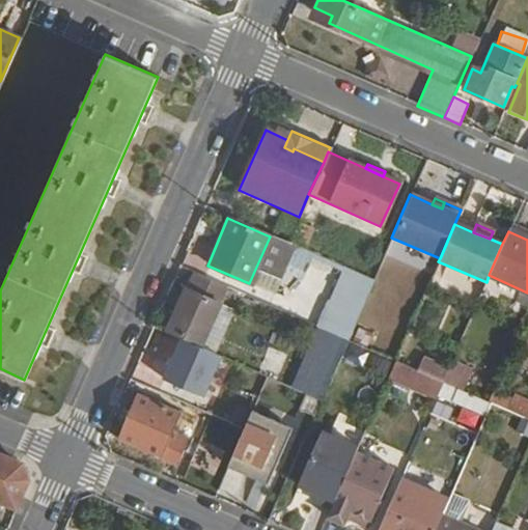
[(342,269),(333,290),(362,304),(372,282),(342,269)]
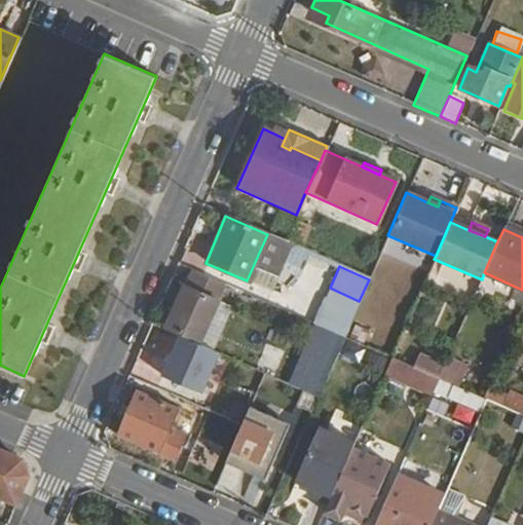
[(190,269),(165,327),(197,340),(222,284),(190,269)]
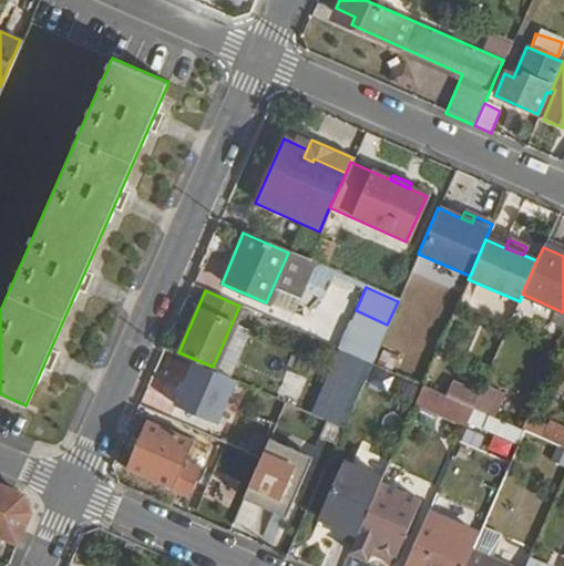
[(356,310),(338,350),(370,363),(387,325),(356,310)]
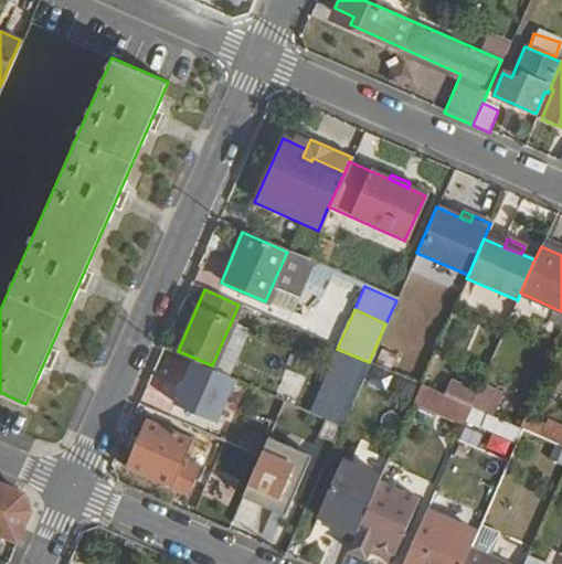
[(219,373),(212,386),(226,393),(232,380),(219,373)]
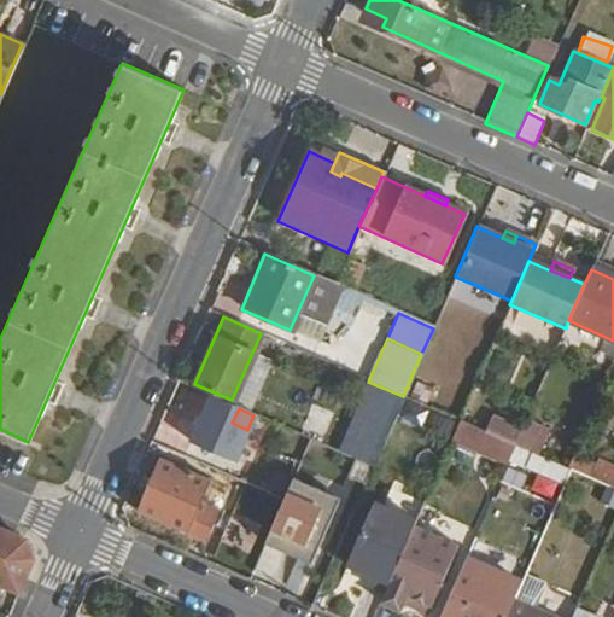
[(426,413),(422,431),(445,436),(449,418),(426,413)]
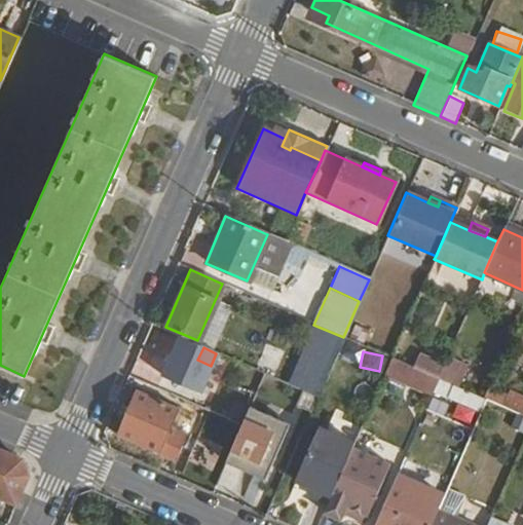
[(383,376),(431,397),(438,379),(390,359),(383,376)]
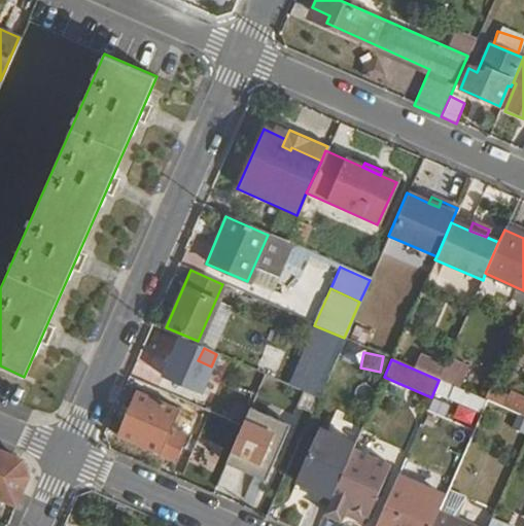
[(249,367),(243,383),(273,396),(279,381),(249,367)]
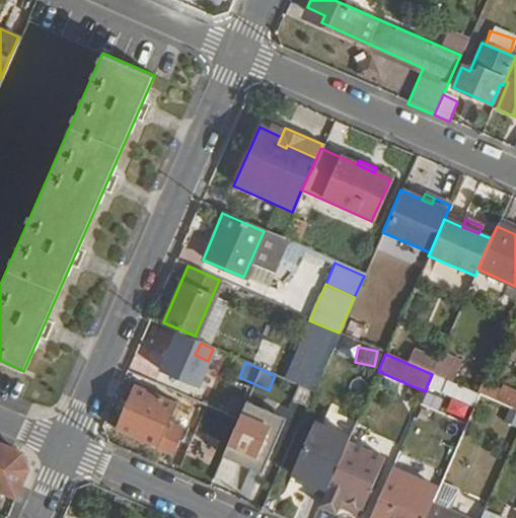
[(427,386),(472,407),(475,398),(477,394),(474,392),(432,374),(427,386)]
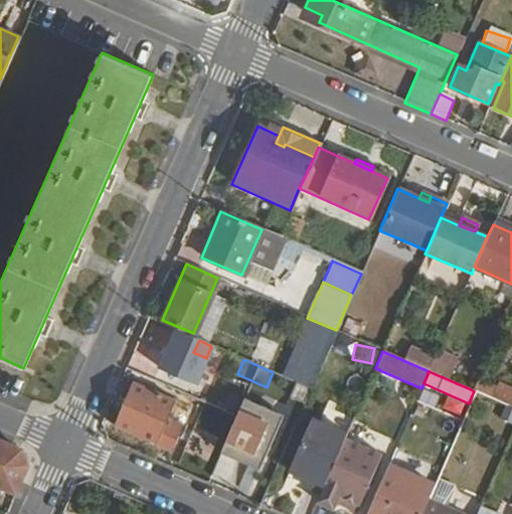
[(135,382),(116,426),(169,450),(180,425),(166,419),(174,399),(135,382)]
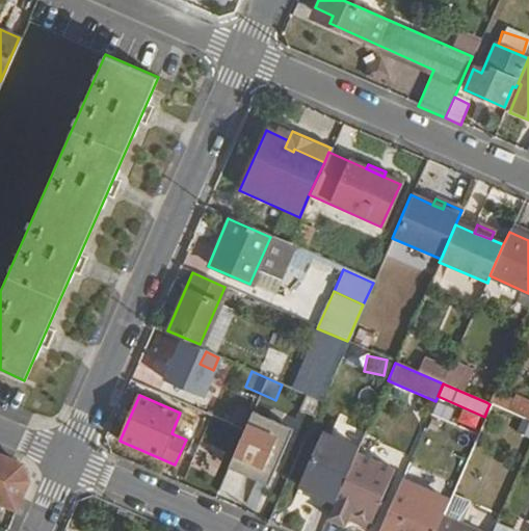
[(528,402),(513,396),(506,412),(528,421),(528,402)]
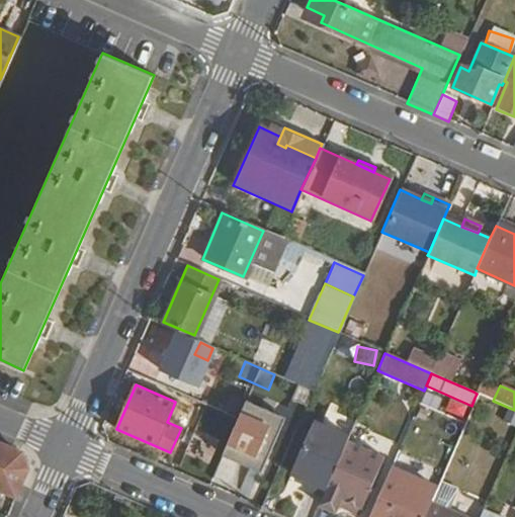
[(238,399),(218,451),(258,467),(278,414),(238,399)]
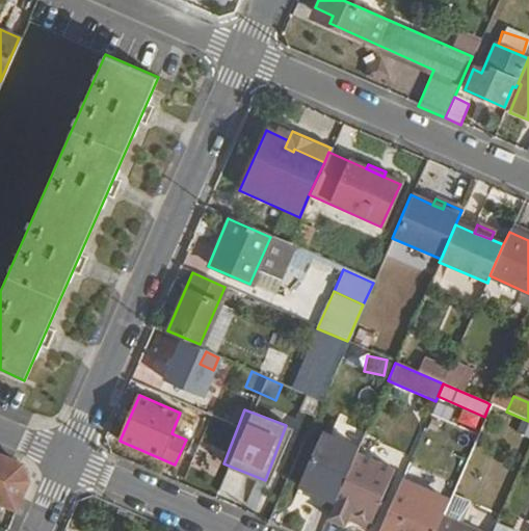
[(358,449),(321,432),(297,487),(316,496),(313,503),(331,510),(354,454),(358,449)]
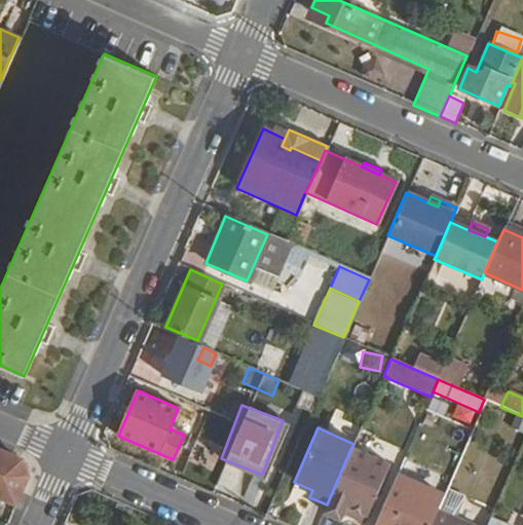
[(388,465),(350,449),(327,504),(323,514),(339,520),(344,507),(366,516),(388,465)]
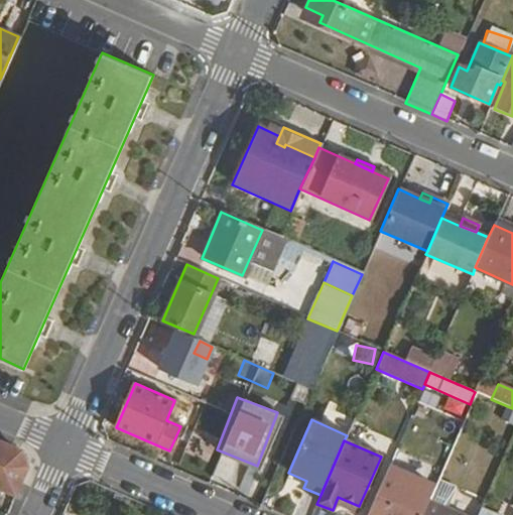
[(0,486),(14,493),(27,463),(22,453),(0,441),(0,486)]
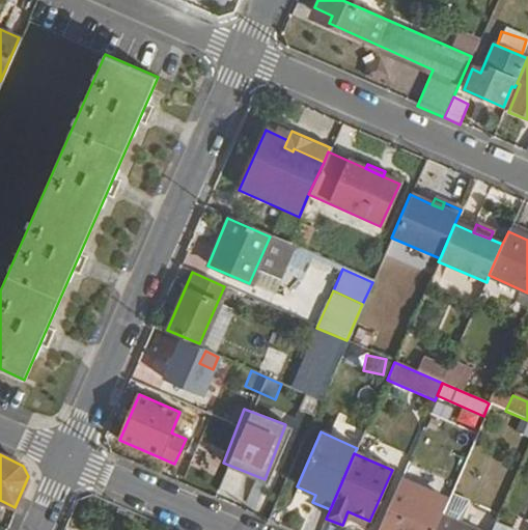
[(398,481),(377,529),(434,529),(440,517),(446,502),(398,481)]
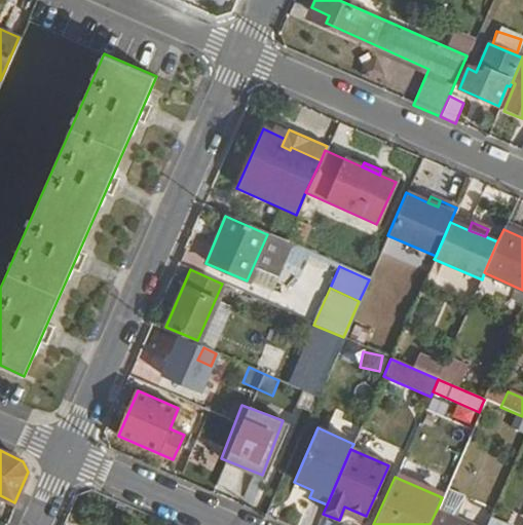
[(467,524),(436,512),(430,524),(467,524)]
